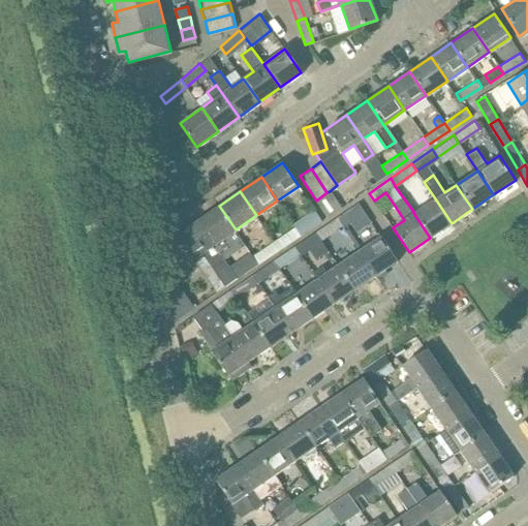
[(316,200),(327,216),(340,206),(330,191),(327,192),(316,200)]
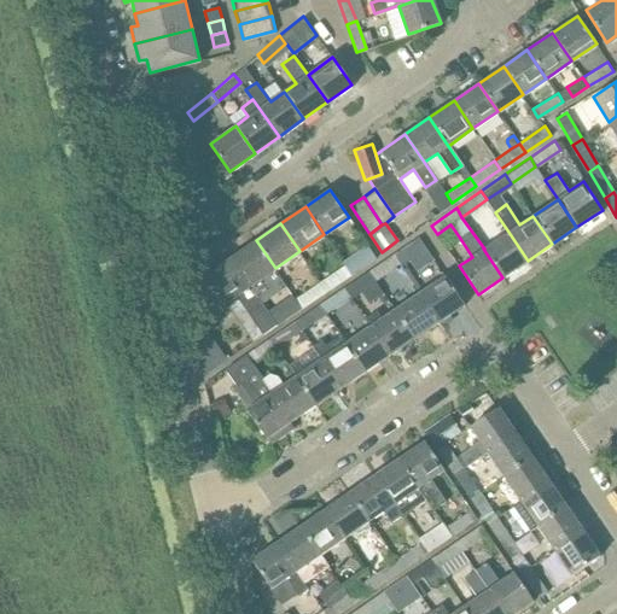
[(502,278),(528,261),(508,232),(484,249),(483,249),(502,278)]
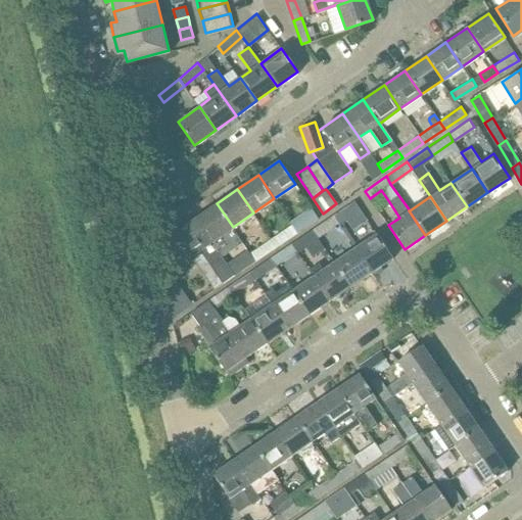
[(332,215),(337,222),(339,225),(346,220),(351,228),(367,219),(353,199),(332,215)]
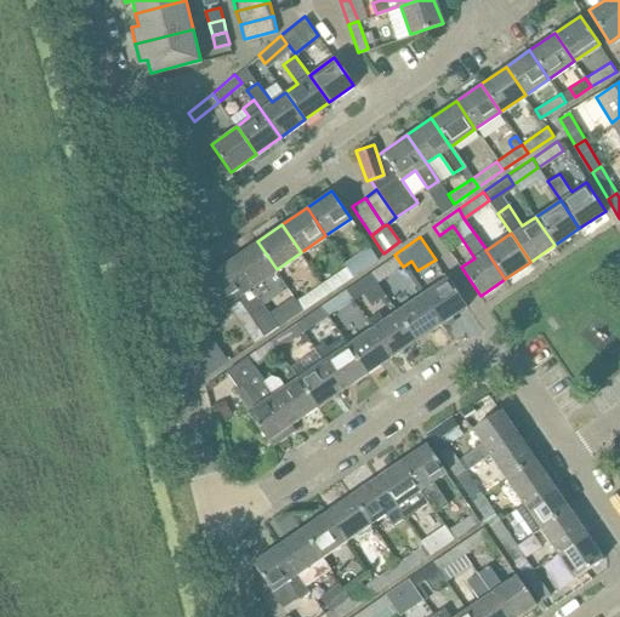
[(262,279),(277,269),(257,241),(232,258),(259,296),(269,289),(262,279)]
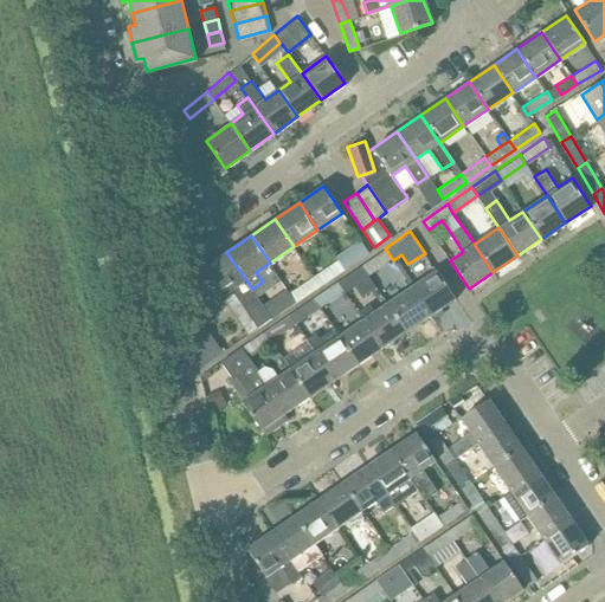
[(338,259),(343,267),(368,251),(362,243),(338,259)]
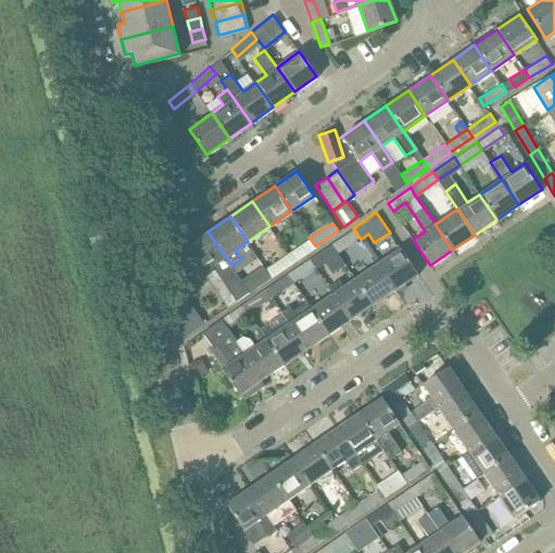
[(330,243),(336,251),(358,236),(353,228),(330,243)]
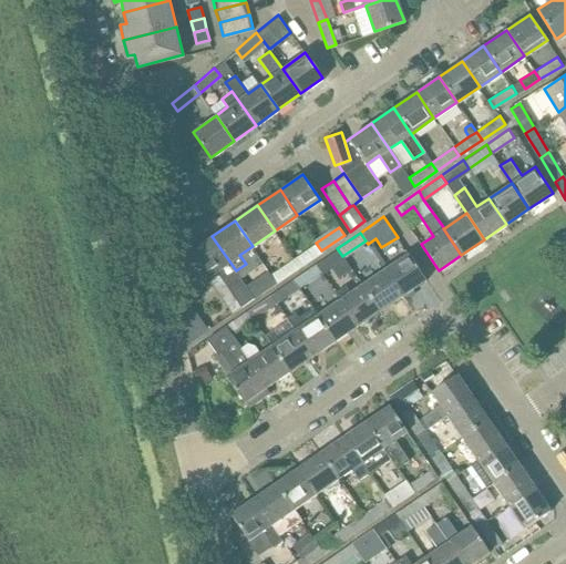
[(248,289),(236,270),(212,236),(189,252),(207,277),(220,268),(225,274),(220,277),(235,298),(223,307),(222,306),(216,309),(222,318),(254,297),(248,289)]
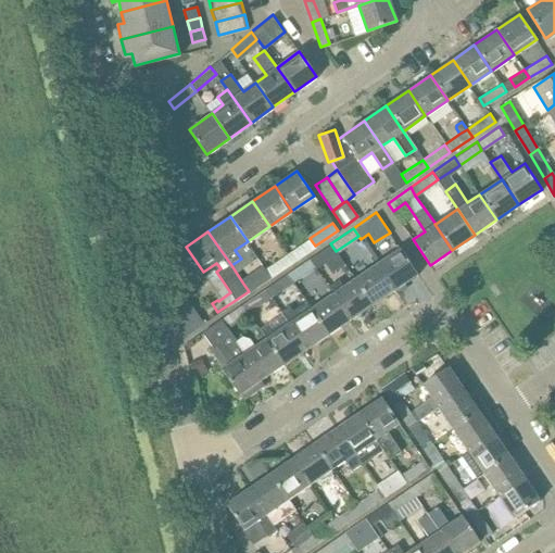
[(310,238),(288,253),(293,261),(315,246),(310,238)]
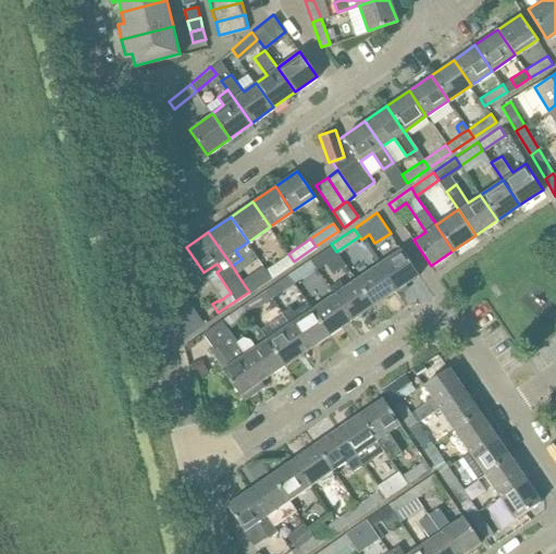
[(345,263),(336,251),(331,244),(310,258),(316,266),(323,261),(331,272),(345,263)]
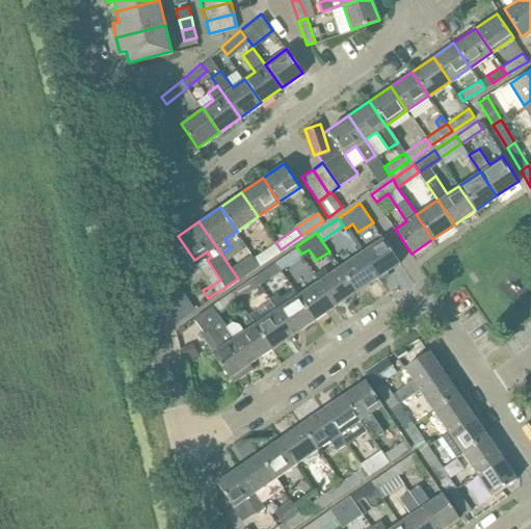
[(383,237),(361,252),(377,276),(399,261),(383,237)]
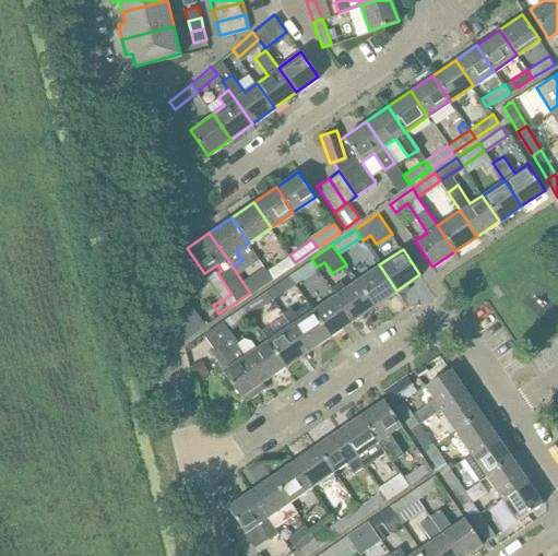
[(289,255),(268,270),(273,278),(295,262),(289,255)]
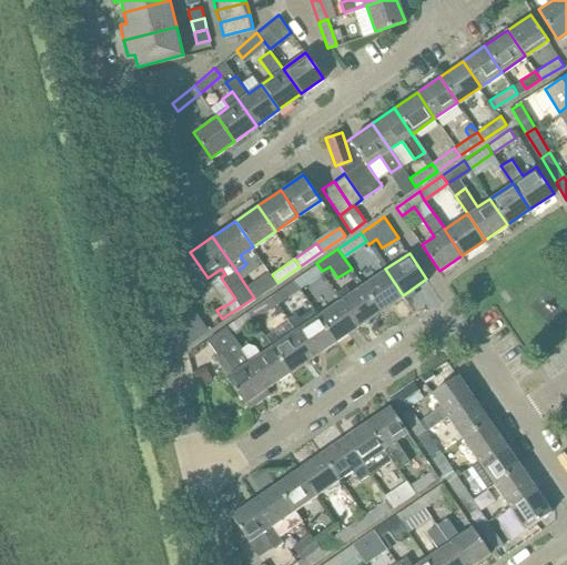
[(299,288),(322,271),(316,263),(293,279),(299,288)]
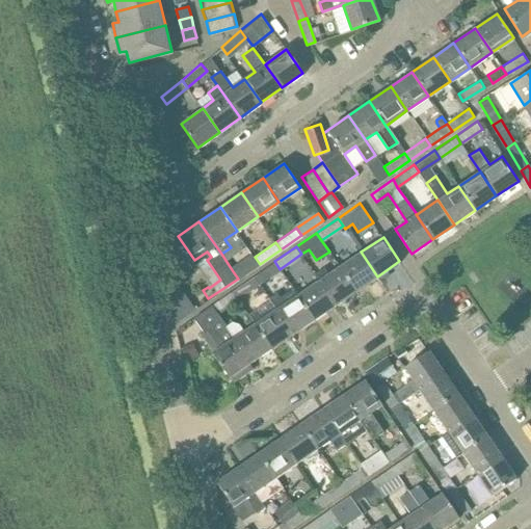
[(355,291),(377,276),(361,252),(340,266),(355,291)]
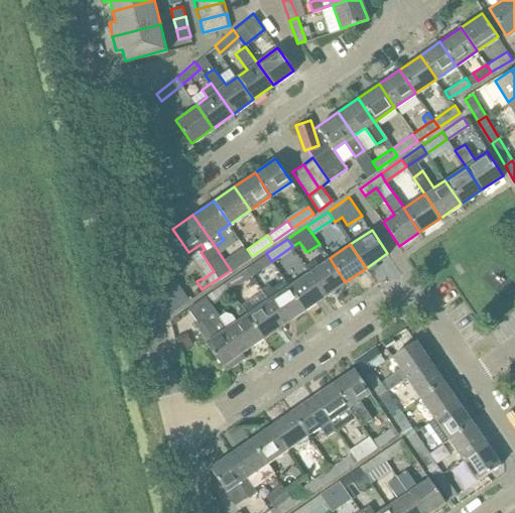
[(252,256),(247,249),(226,263),(231,270),(252,256)]
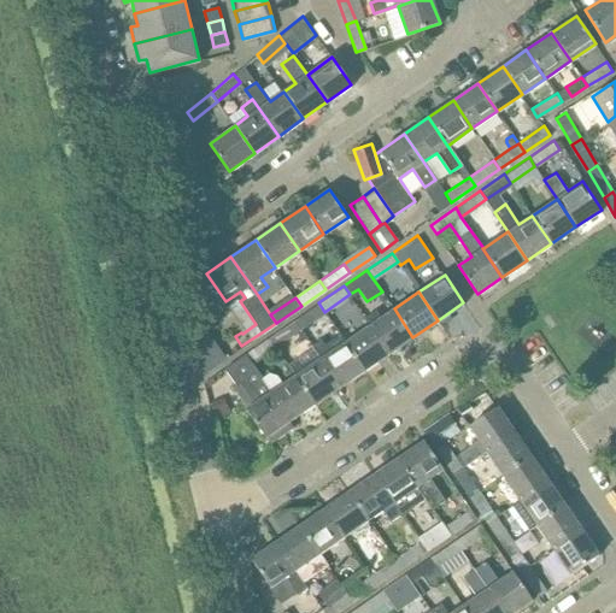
[(318,302),(294,319),(300,328),(314,319),(322,330),(333,323),(324,312),(318,302)]
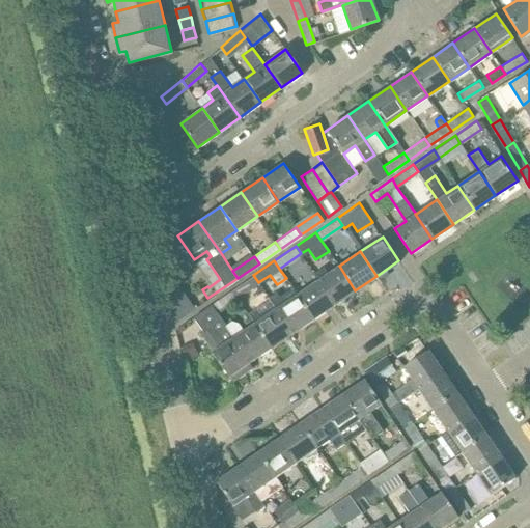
[(334,304),(355,290),(339,266),(328,274),(324,267),(314,273),(318,280),(334,304)]
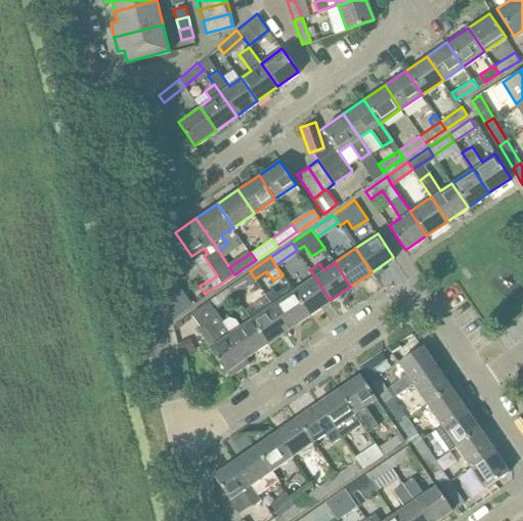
[(234,293),(255,278),(250,271),(229,286),(234,293)]
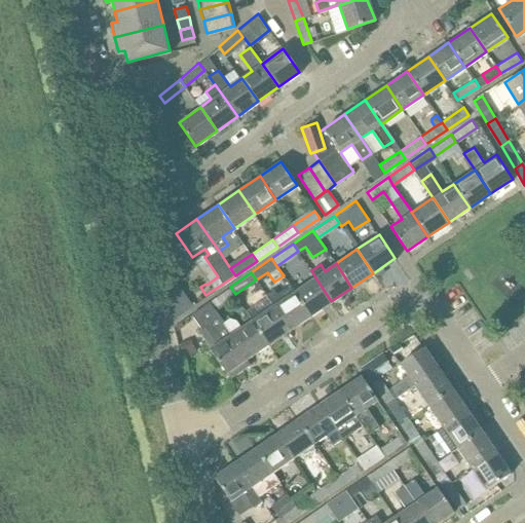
[(315,277),(294,292),(310,315),(331,301),(315,277)]
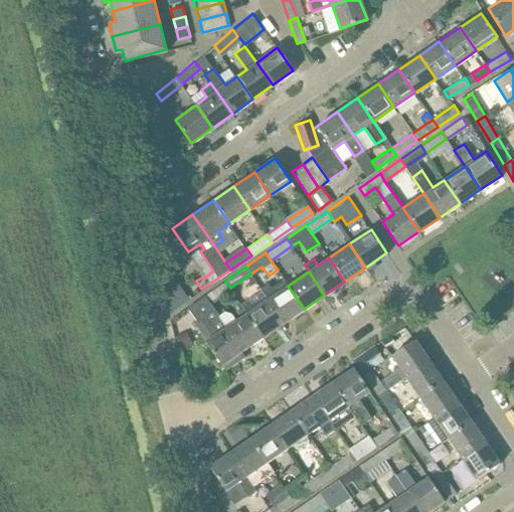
[(268,299),(268,300),(283,323),(304,309),(288,286),(284,279),(271,288),(268,284),(261,289),(268,299)]
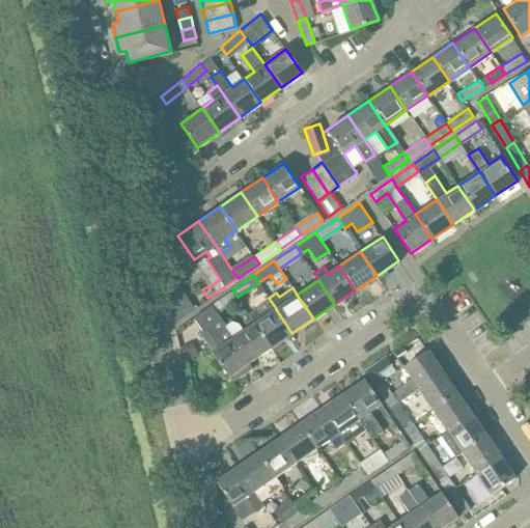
[(232,289),(211,304),(216,311),(238,297),(232,289)]
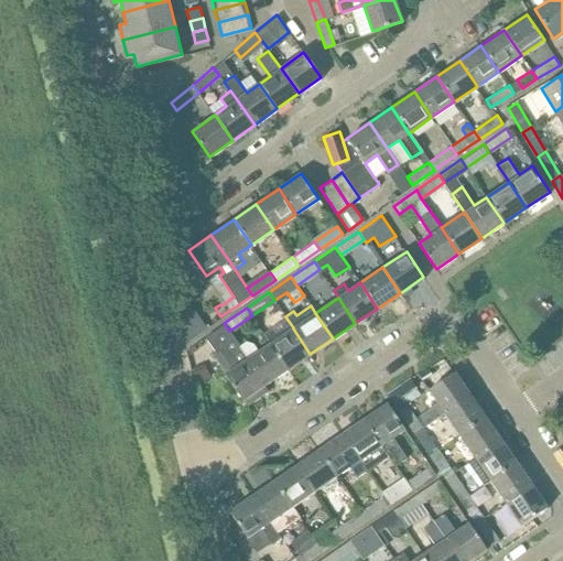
[(248,358),(229,331),(224,323),(205,336),(216,353),(225,346),(238,365),(225,374),(242,399),(266,384),(248,358)]
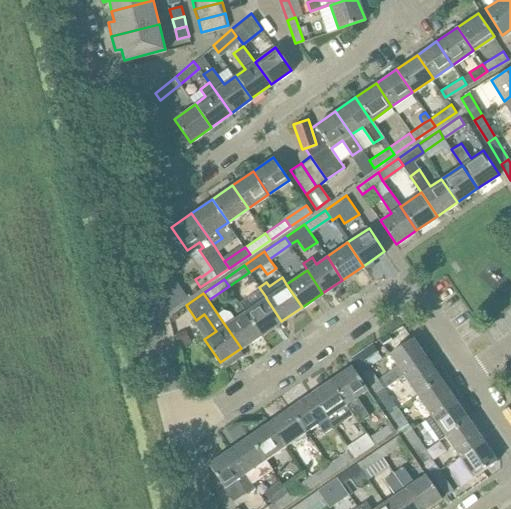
[(261,334),(281,321),(266,298),(246,311),(261,334)]
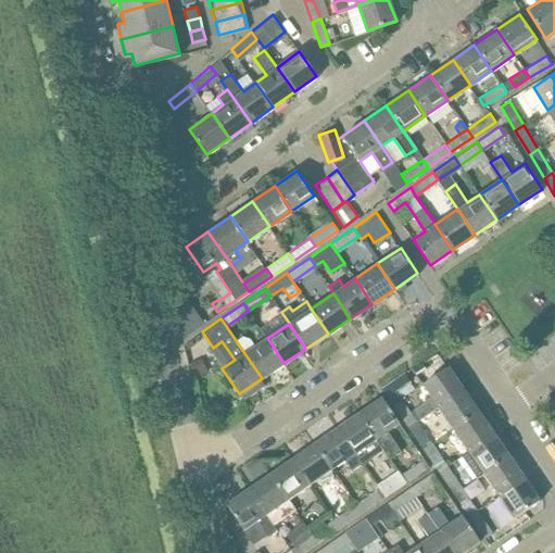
[(262,378),(284,363),(267,338),(244,353),(262,378)]
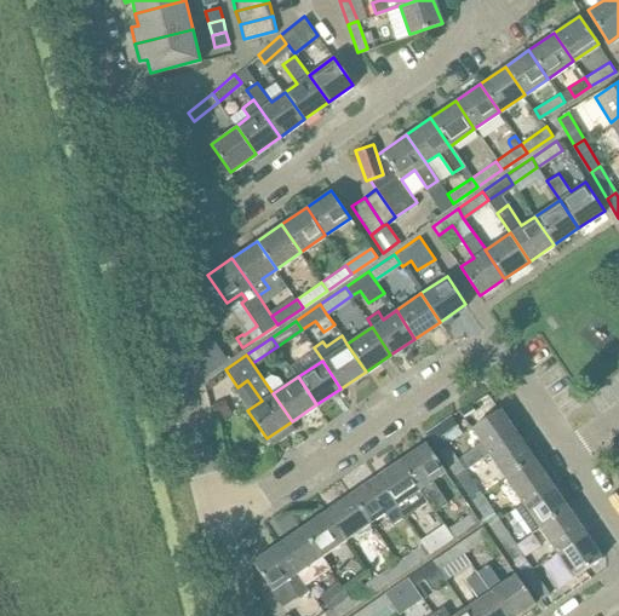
[(223,399),(212,404),(218,418),(228,414),(223,399)]
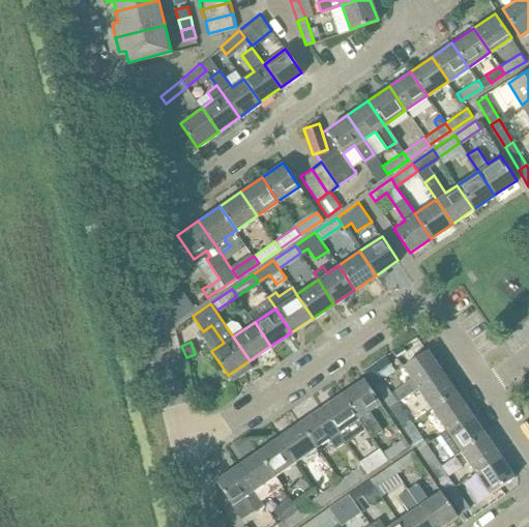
[(417,386),(418,387),(442,371),(427,349),(403,364),(411,377),(394,388),(401,398),(417,386)]
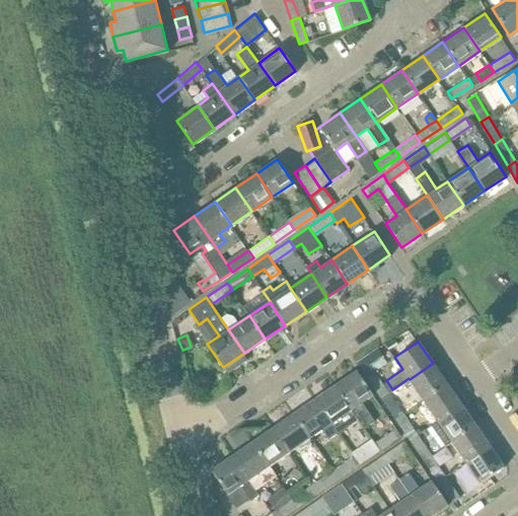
[(447,384),(433,363),(410,379),(424,399),(447,384)]
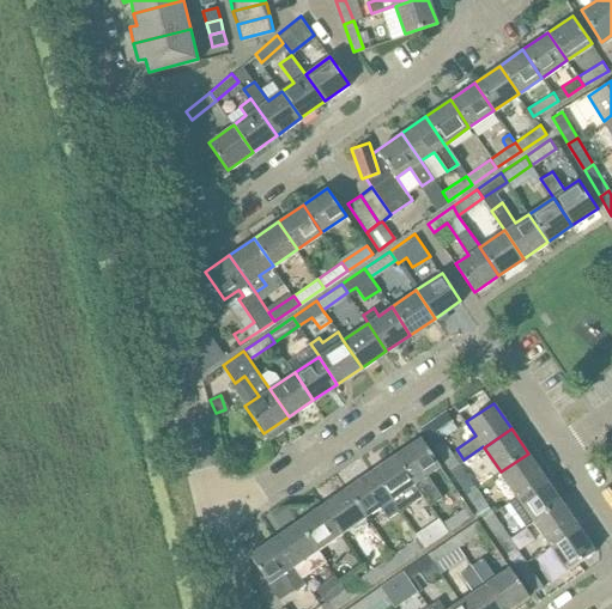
[(422,437),(395,455),(423,494),(430,505),(442,497),(426,474),(440,464),(422,437)]
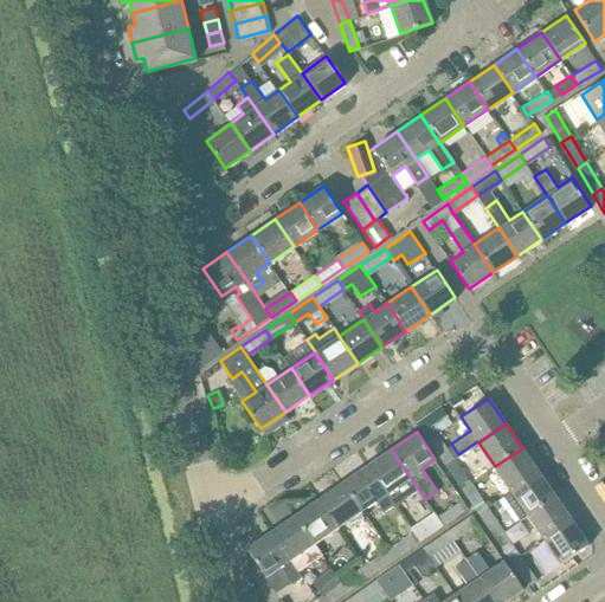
[(427,440),(445,465),(454,459),(437,434),(427,440)]
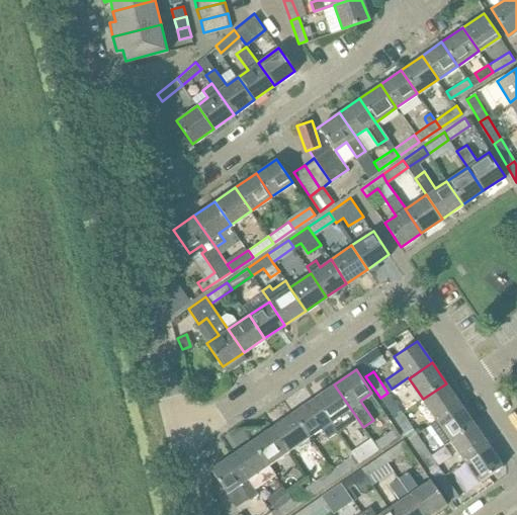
[(460,404),(446,383),(423,399),(436,419),(460,404)]
